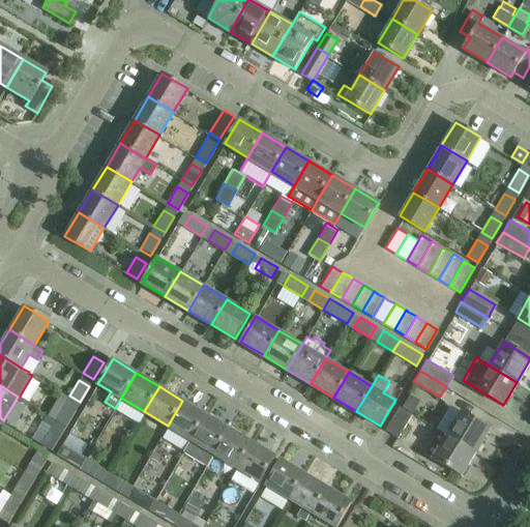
[(66,425),(80,402),(69,396),(64,404),(56,399),(48,413),(66,425)]
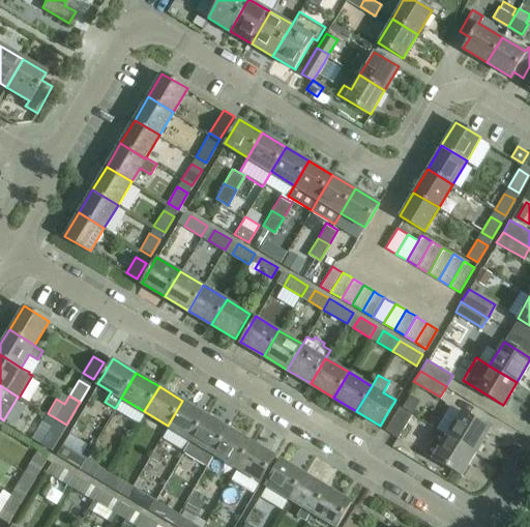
[(190,439),(206,414),(182,401),(168,426),(190,439)]
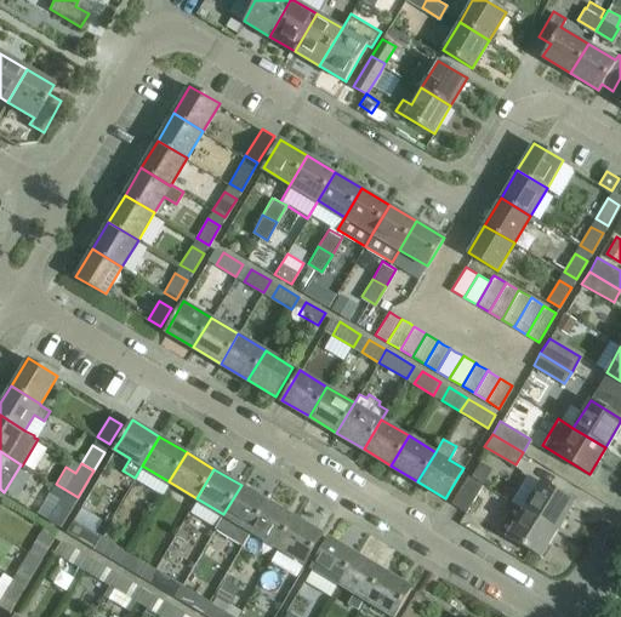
[(534,492),(524,509),(557,529),(573,501),(552,489),(541,481),(528,474),(520,485),(534,492)]
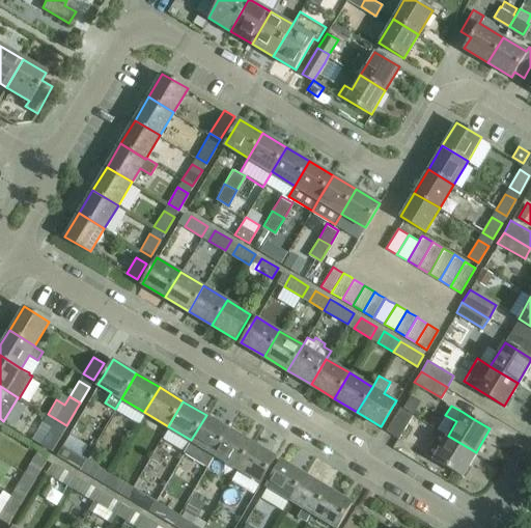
[(398,438),(410,419),(413,414),(400,407),(386,429),(398,438)]
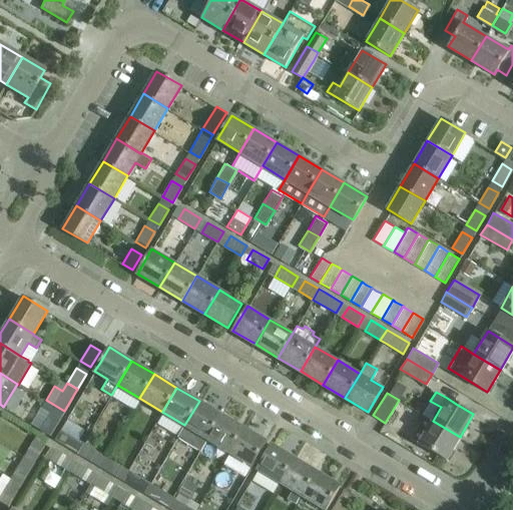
[(50,434),(64,411),(46,400),(32,424),(50,434)]
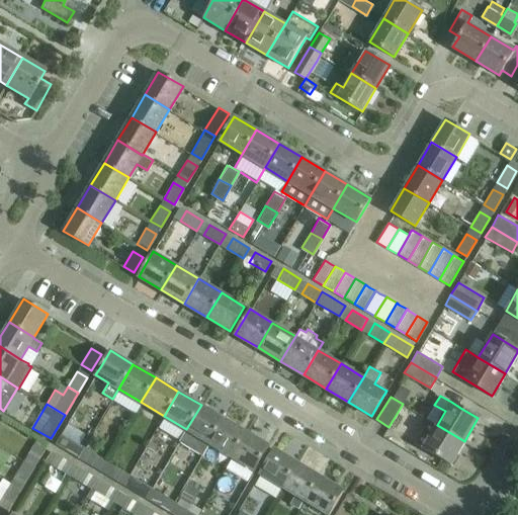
[(212,436),(224,418),(201,405),(186,429),(208,443),(212,436)]
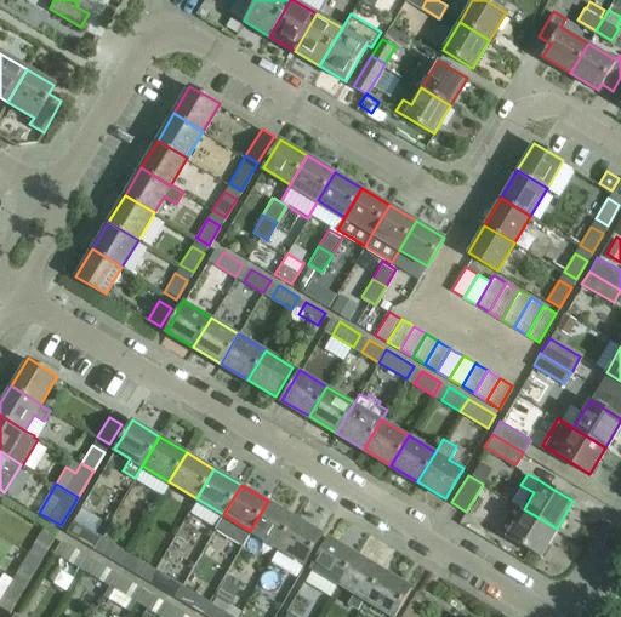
[(278,547),(295,518),(268,501),(255,523),(250,531),(278,547)]
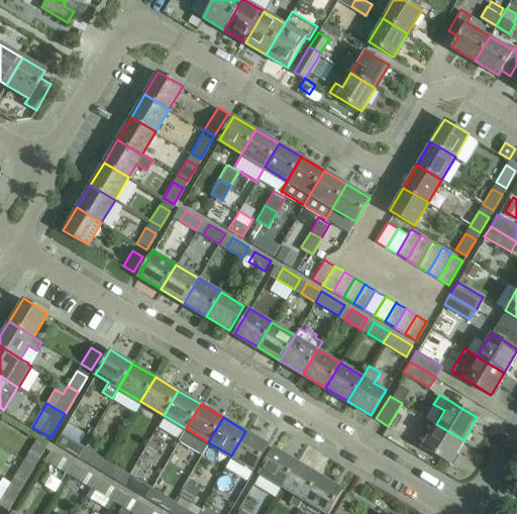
[(449,463),(463,440),(436,424),(422,446),(449,463)]
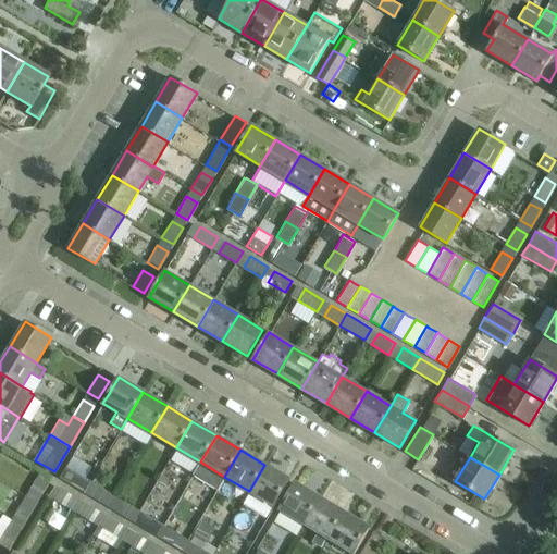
[(279,499),(289,479),(264,465),(249,491),(272,505),(273,506),(279,499)]
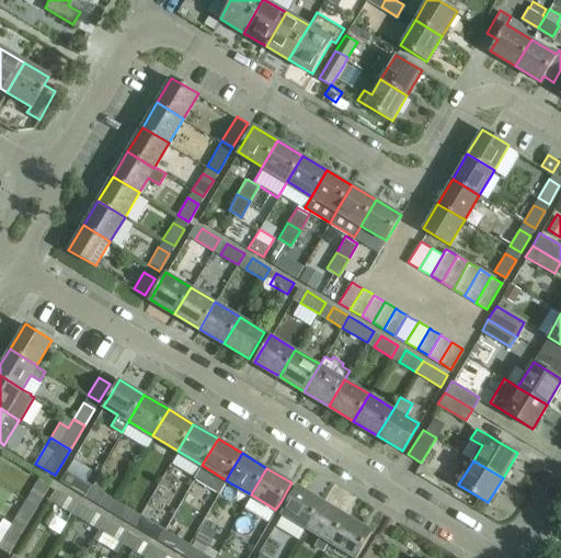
[(59,480),(86,496),(92,485),(66,469),(59,480)]
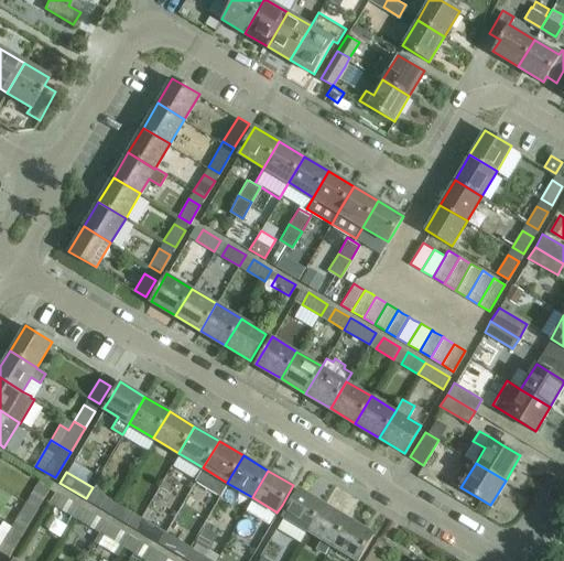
[(49,491),(36,483),(26,500),(38,507),(49,491)]
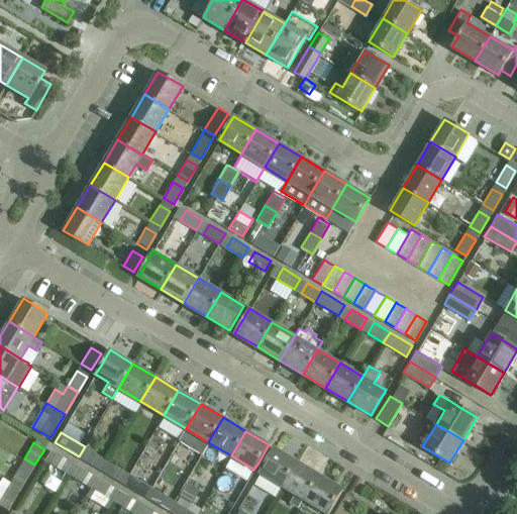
[(93,465),(99,454),(85,446),(79,456),(93,465)]
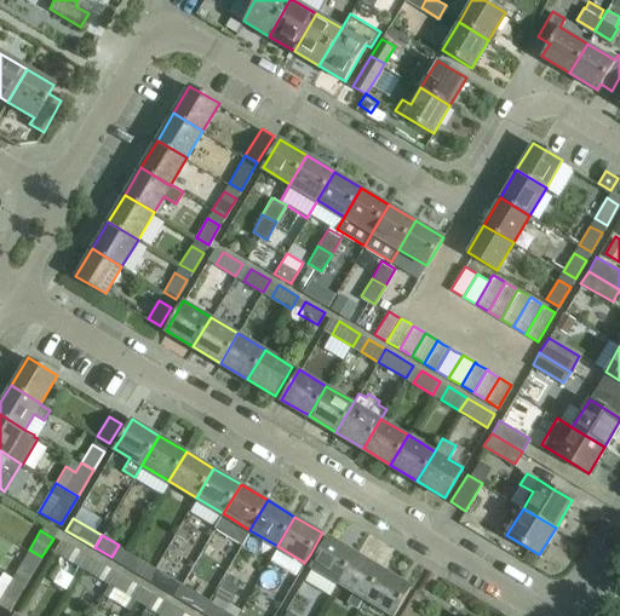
[(339,582),(356,553),(328,537),(311,565),(339,582)]
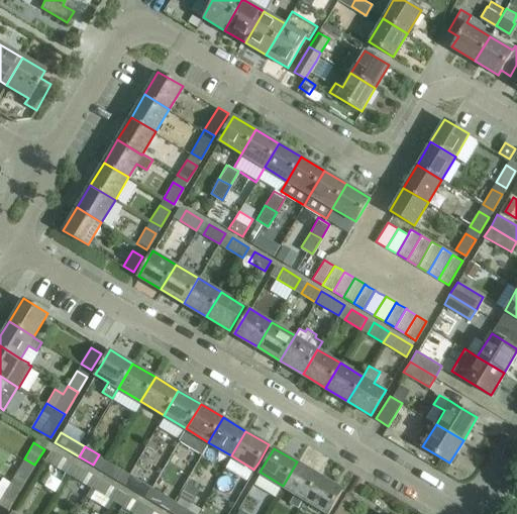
[(74,463),(58,453),(53,464),(68,473),(74,463)]
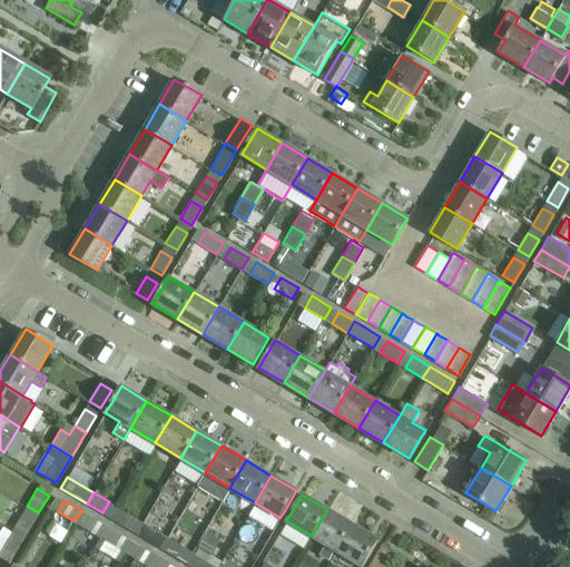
[(127,528),(134,517),(117,506),(110,518),(127,528)]
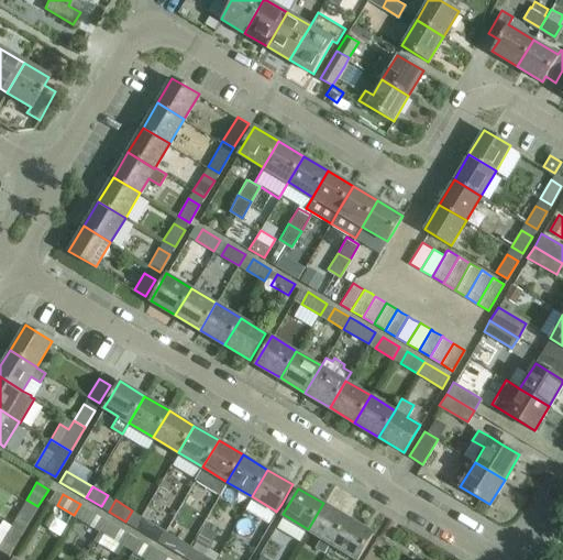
[(332,544),(348,518),(323,503),(308,529),(321,537),(316,547),(324,552),(330,542),(332,544)]
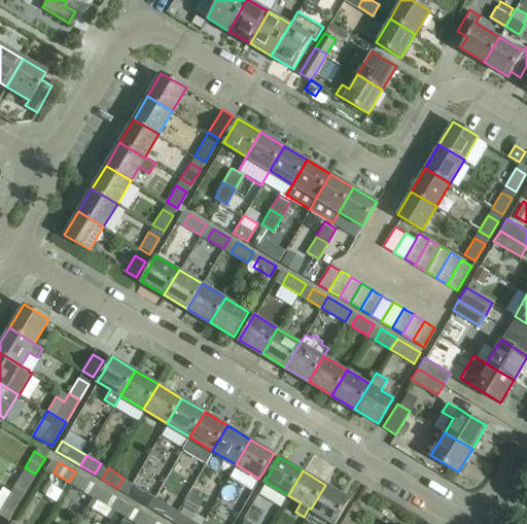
[(31,481),(21,475),(11,491),(22,497),(31,481)]
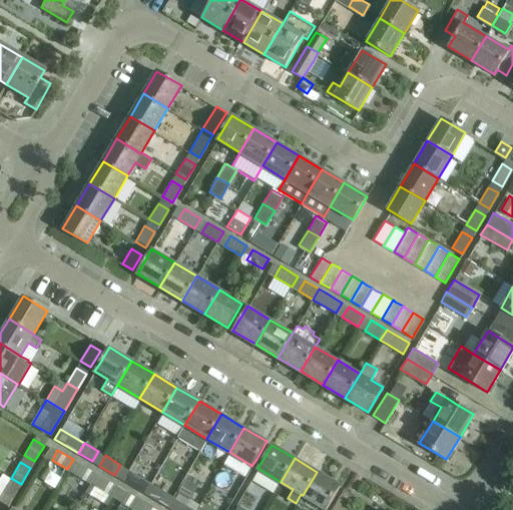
[(96,473),(80,463),(74,473),(90,483),(96,473)]
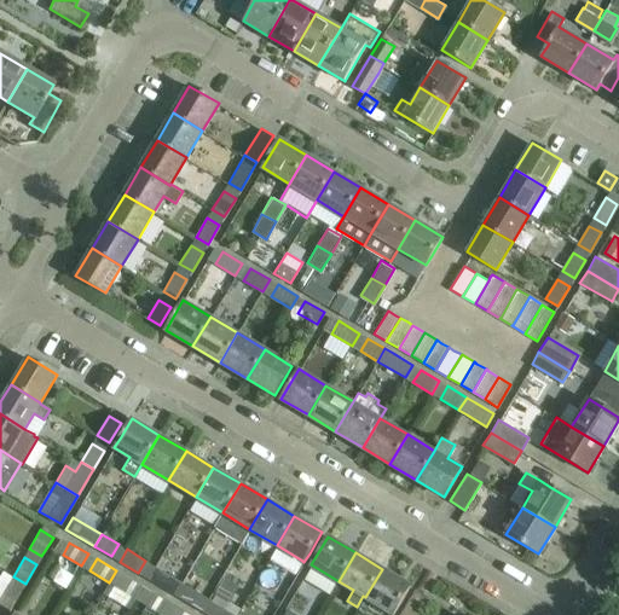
[(166,589),(173,576),(154,566),(146,578),(166,589)]
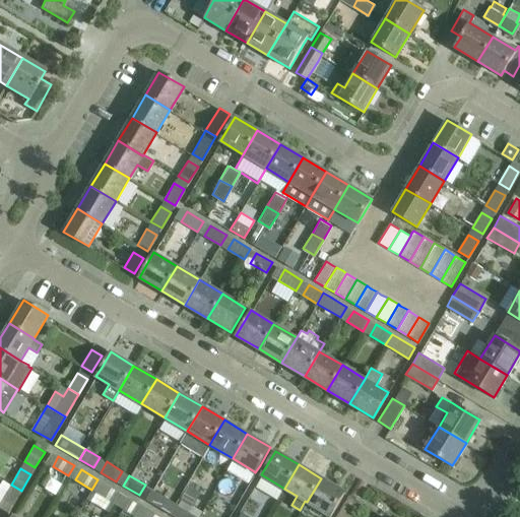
[(330,516),(334,509),(344,492),(321,478),(307,502),(330,516)]
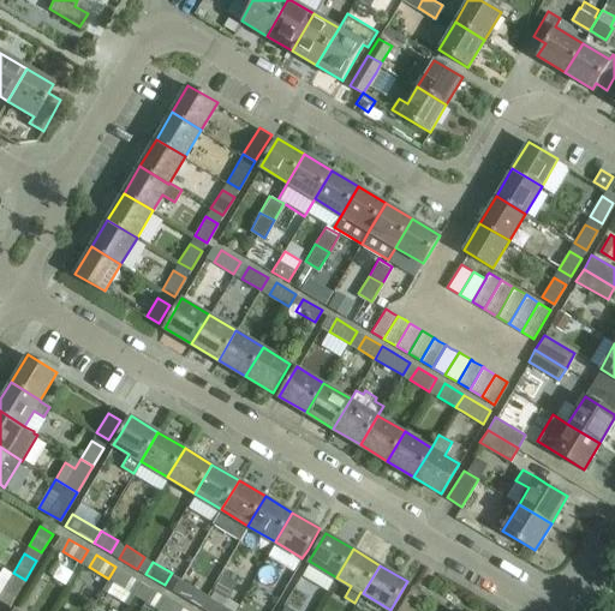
[(127,604),(133,594),(141,582),(115,567),(108,579),(102,588),(127,604)]
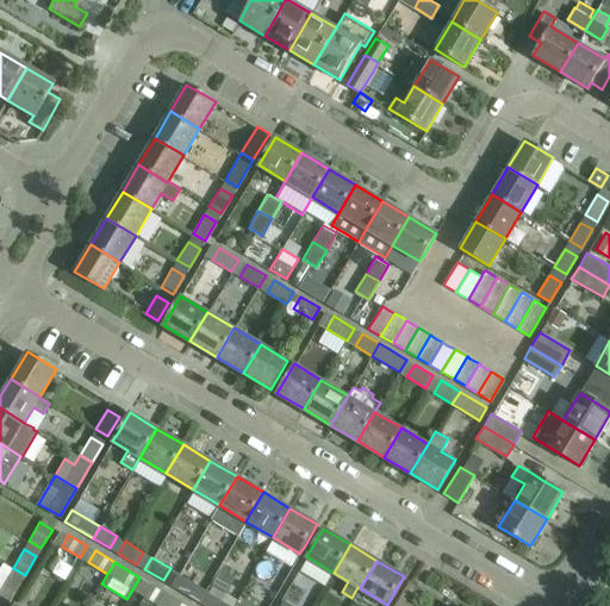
[(12,568),(4,563),(0,569),(0,595),(8,601),(25,575),(13,568),(12,568)]
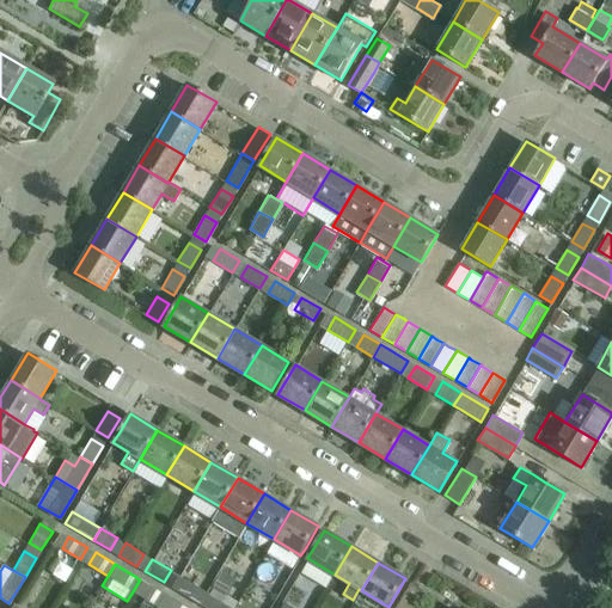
[(199,603),(206,607),(231,607),(233,607),(237,600),(226,595),(237,578),(222,570),(209,593),(206,591),(199,603)]
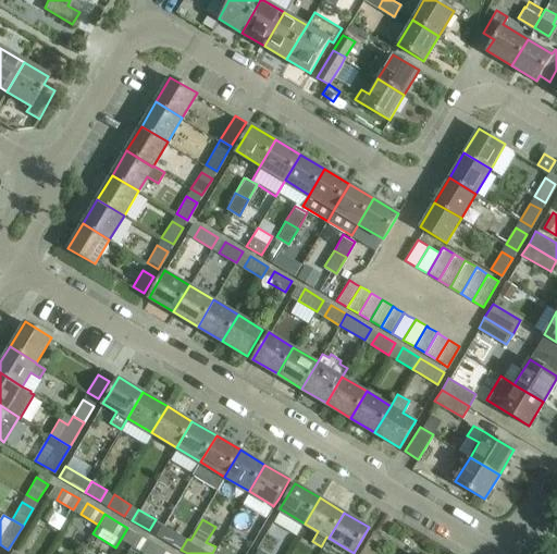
[(240,521),(226,539),(238,549),(254,531),(240,521)]
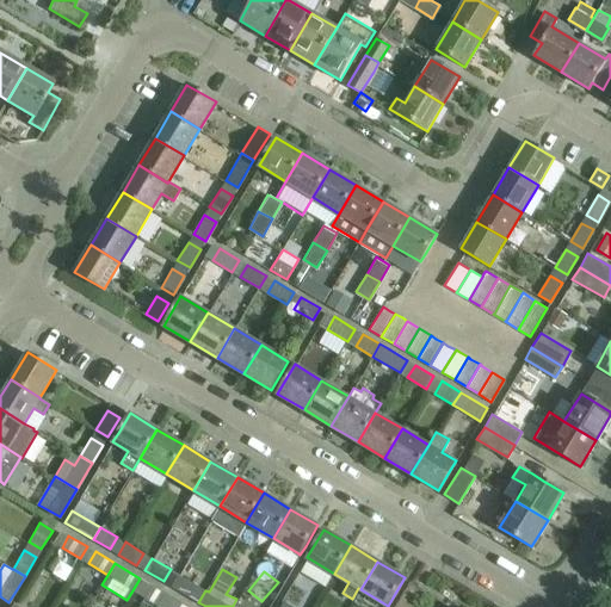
[(190,598),(198,586),(179,574),(172,586),(190,598)]
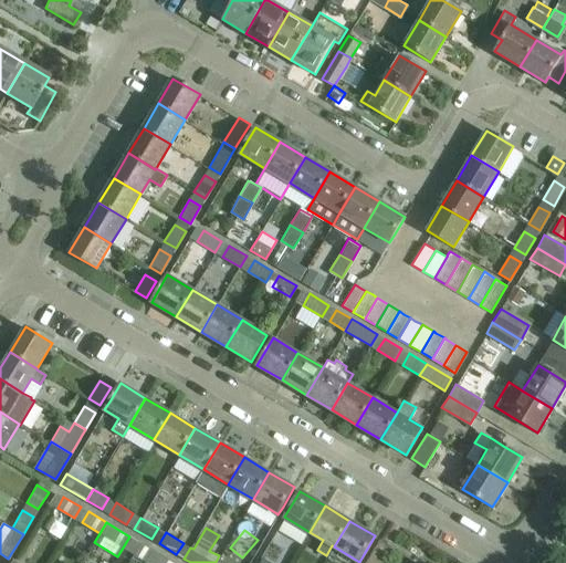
[(383,562),(394,546),(379,538),(364,562),(383,562)]
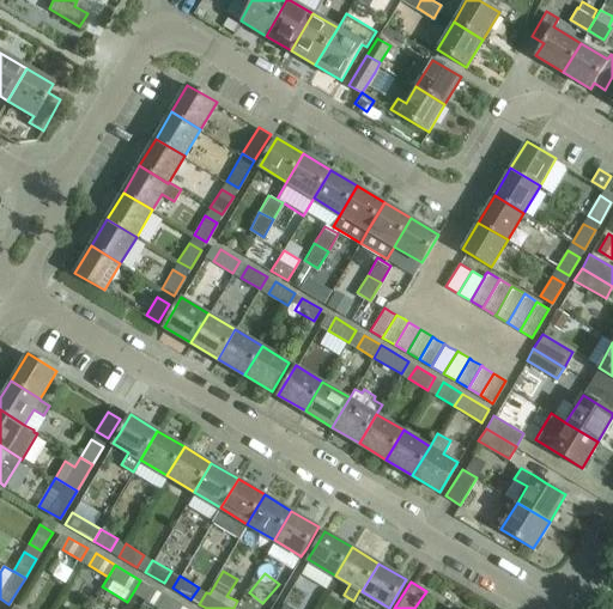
[(149,585),(141,597),(145,598),(139,608),(140,608),(155,608),(157,607),(161,608),(168,596),(149,585)]
